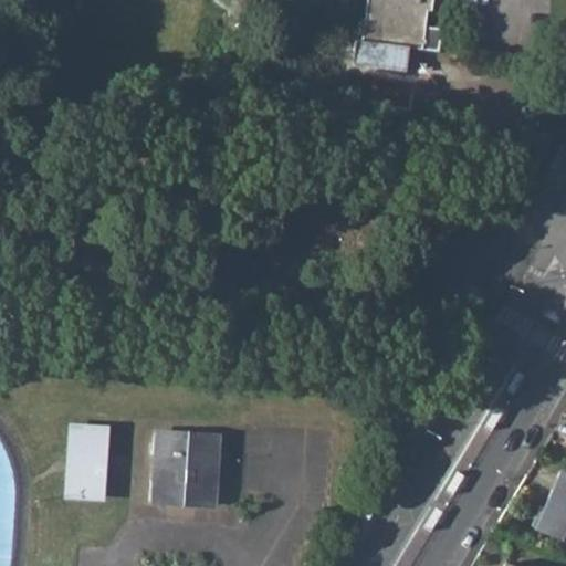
[(350,65),(405,73),(407,50),(422,52),(427,13),(433,14),(435,0),(368,0),(363,43),(354,42),(350,65)]
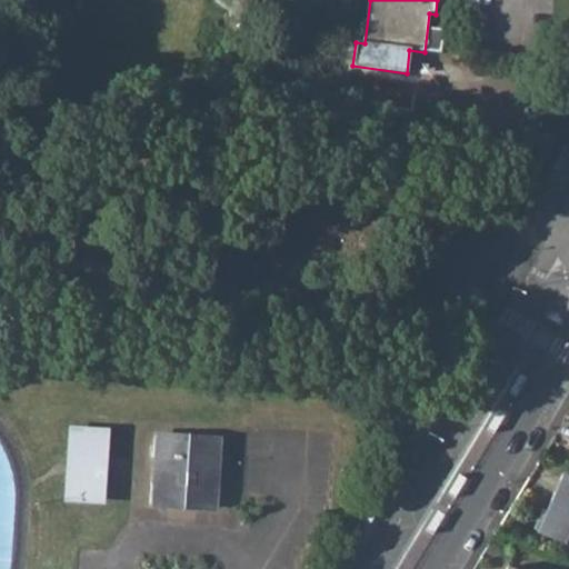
[(522,375),(518,372),(507,392),(515,397),(527,378),(522,375)]
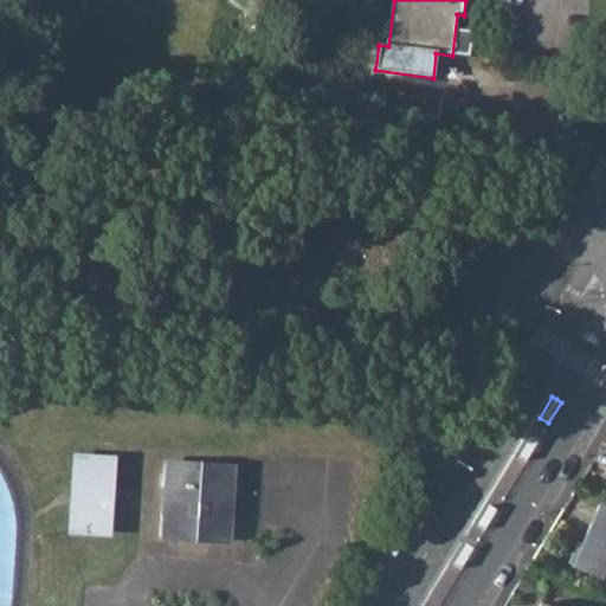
[(539,440),(529,436),(516,456),(521,458),(526,462),(539,440)]
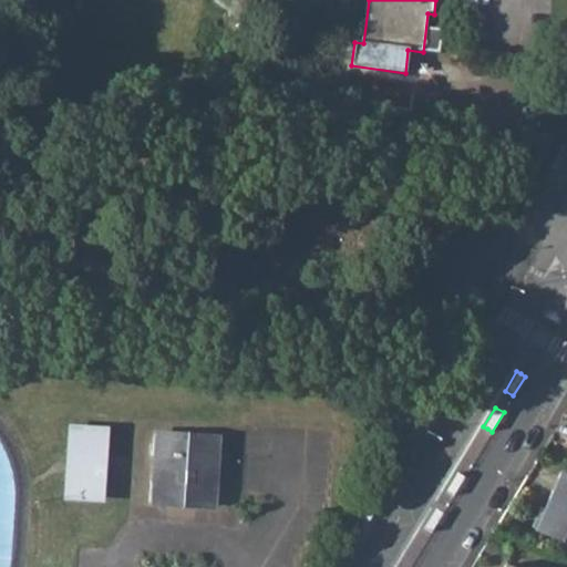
[(100,502),(104,434),(72,432),(66,498),(100,502)]
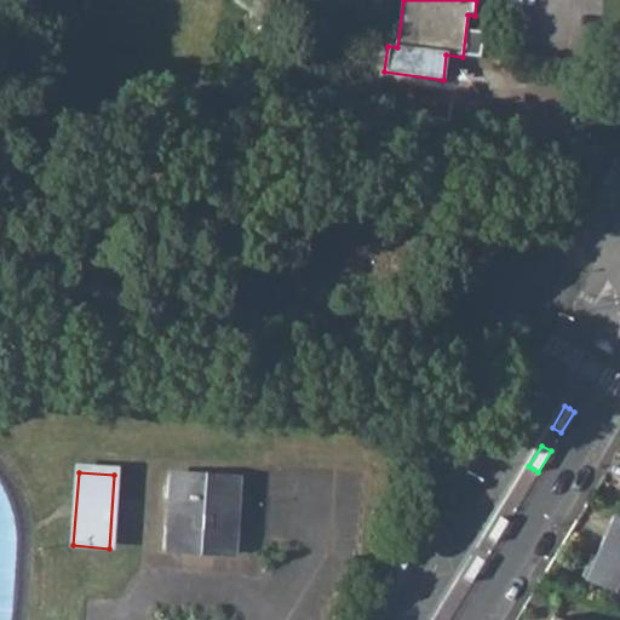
[(162,550),(234,555),(239,482),(167,477),(162,550)]
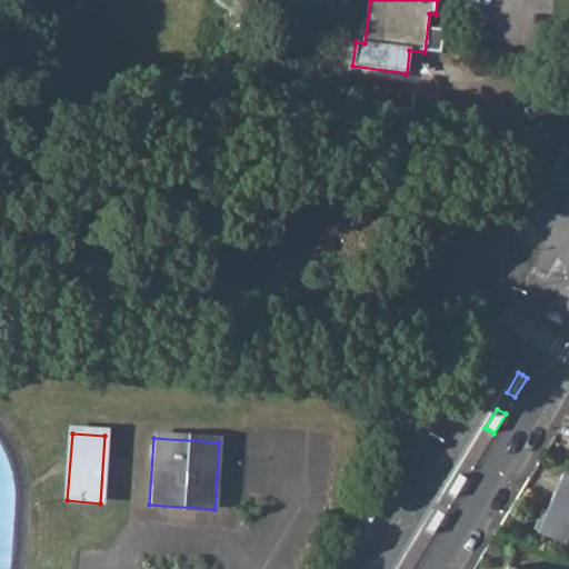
[(461,476),(458,472),(446,492),(453,498),(466,478),(461,476)]
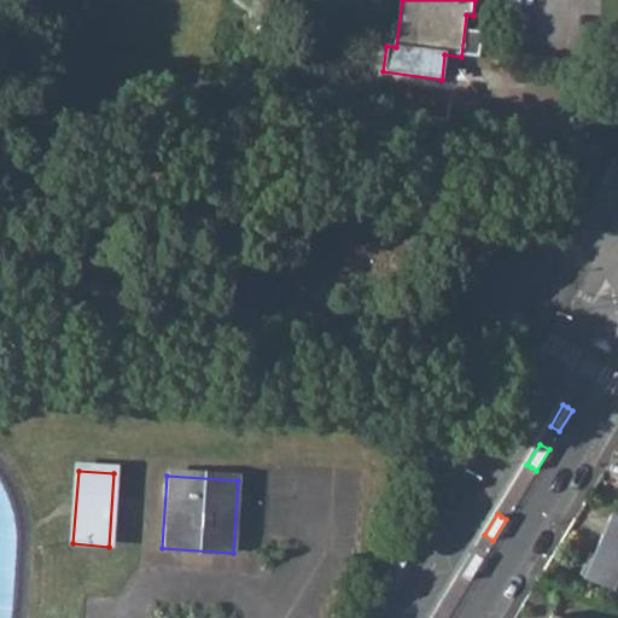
[(583,578),(617,593),(617,522),(610,518),(583,578)]
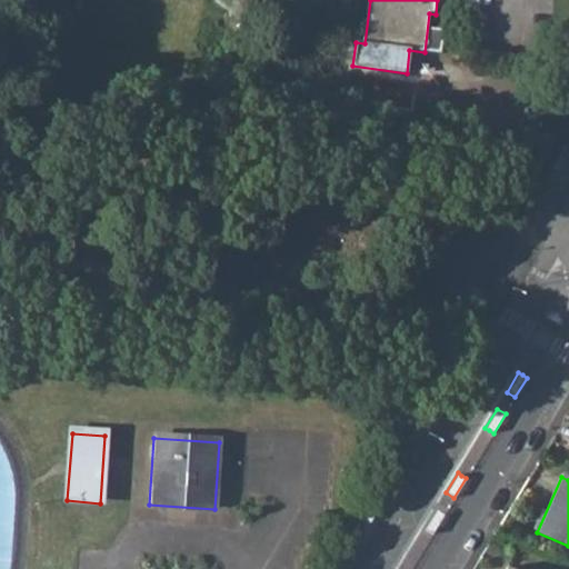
[(381,510),(372,506),(361,525),(369,530),(381,510)]
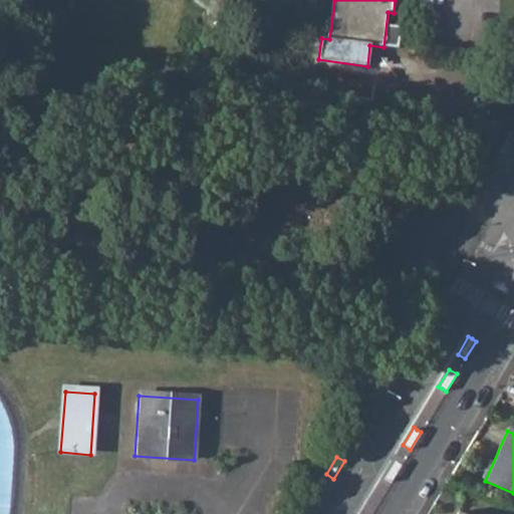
[(401,466),(394,461),(382,479),(387,482),(390,484),(401,466)]
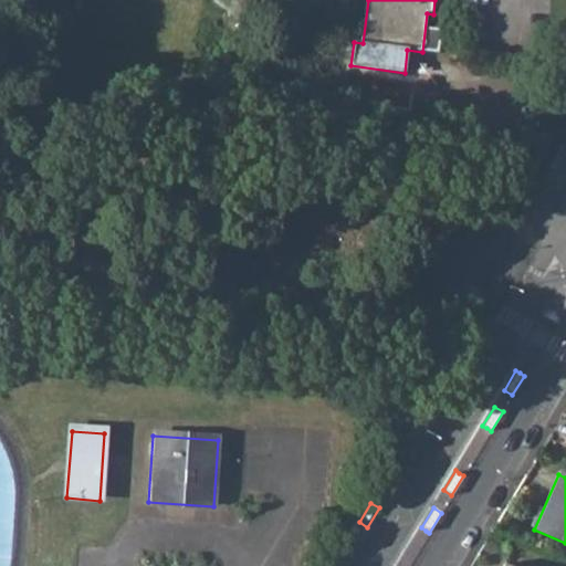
[(358,542),(350,536),(338,556),(347,561),(358,542)]
